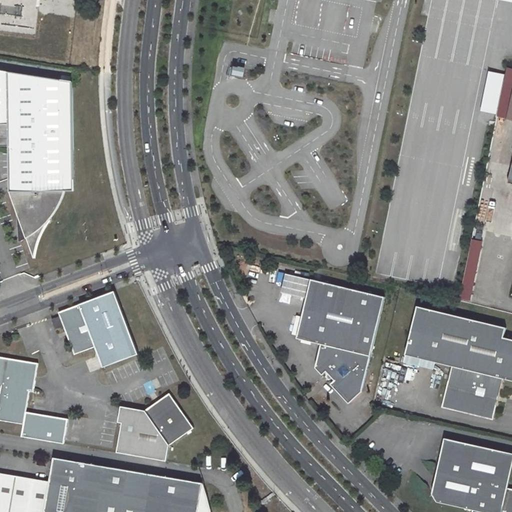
[(0,0),(0,29),(34,34),(37,0),(0,0)]
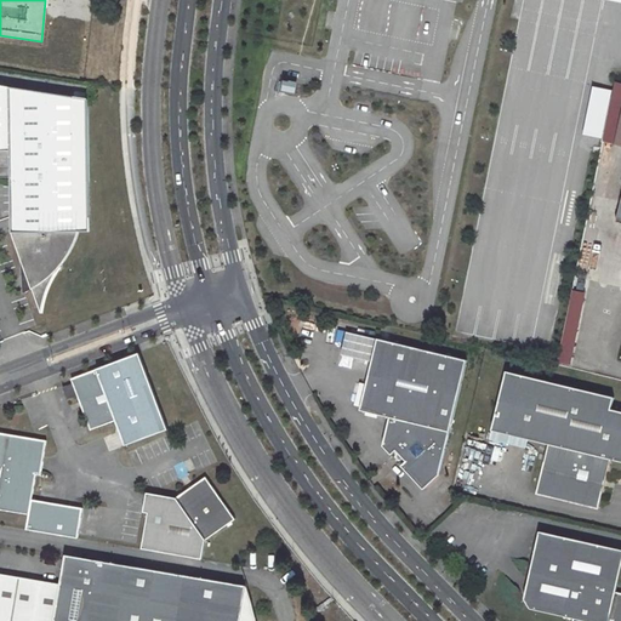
[(296,81),(280,79),(279,90),(286,91),(294,93),(296,81)]
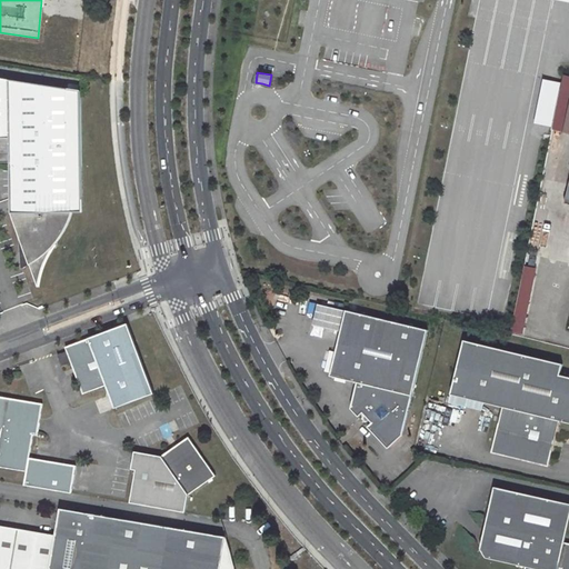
[(568,77),(563,76),(559,95),(568,97),(568,77)]
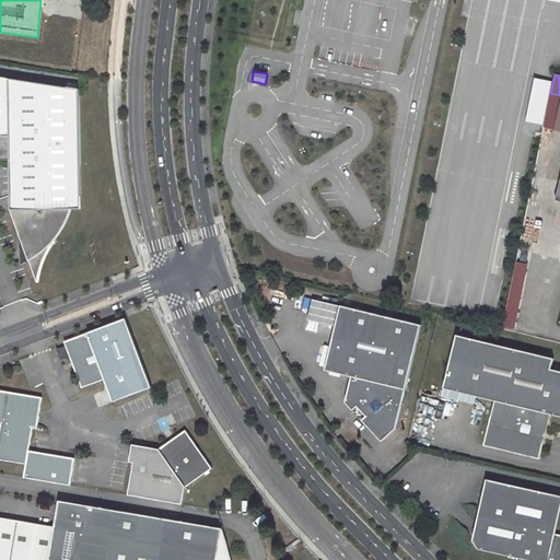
[(0,138),(10,138),(11,167),(21,167),(22,233),(20,233),(30,264),(37,283),(38,283),(39,273),(42,266),(45,259),(46,255),(53,245),(51,245),(54,243),(61,232),(66,223),(71,210),(72,203),(73,193),(74,182),(76,165),(80,165),(78,91),(0,78),(0,138)]
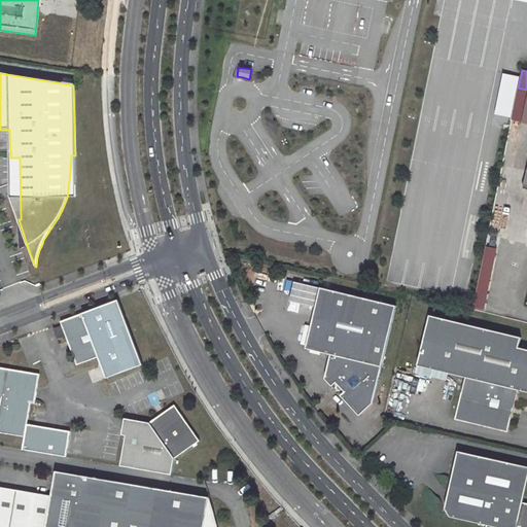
[(67,198),(76,198),(75,155),(71,155),(70,171),(69,181),(68,191),(67,198)]
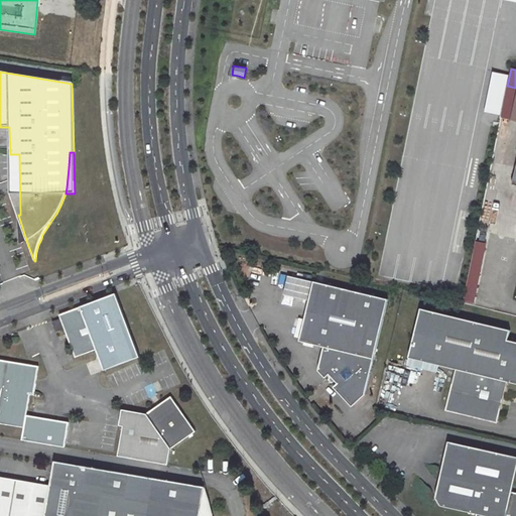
[(10,154),(11,195),(18,215),(20,215),(19,154),(10,154)]
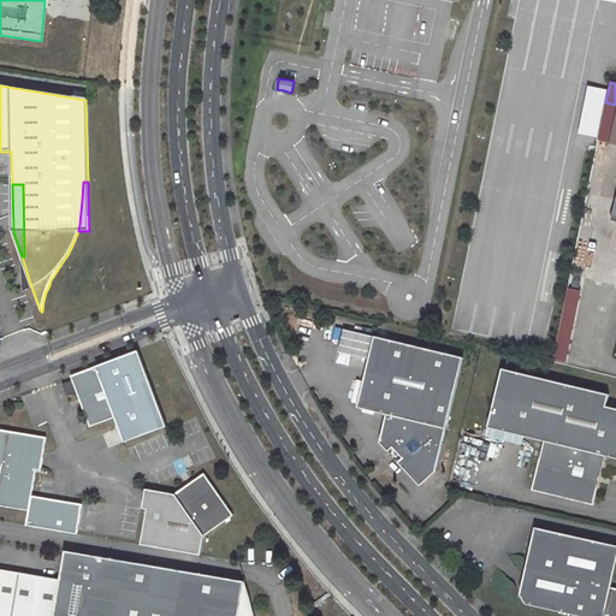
[(22,256),(22,294),(33,290),(22,256)]
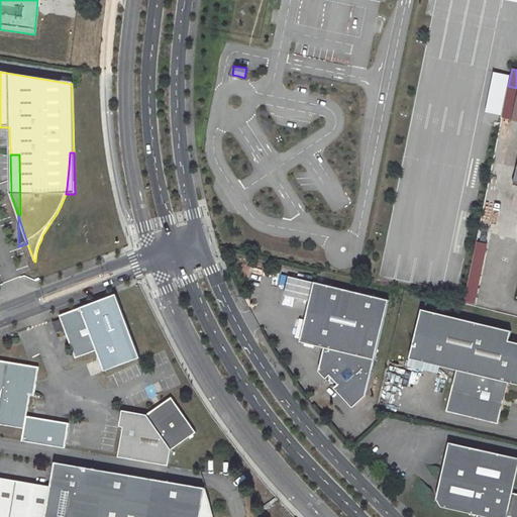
[(473,303),(487,243),(476,240),(461,300),(473,303)]
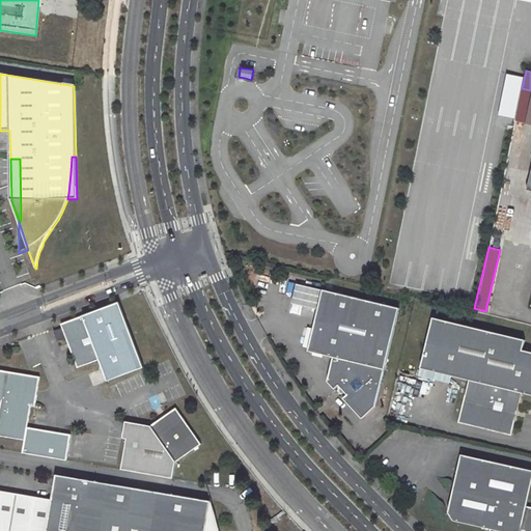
[(350,396),(344,400),(364,421),(378,408),(400,309),(324,291),(298,285),(294,305),(319,311),(309,353),(335,359),(329,383),(336,391),(340,387),(342,389),(341,391),(341,393),(343,394),(346,394),(350,396)]
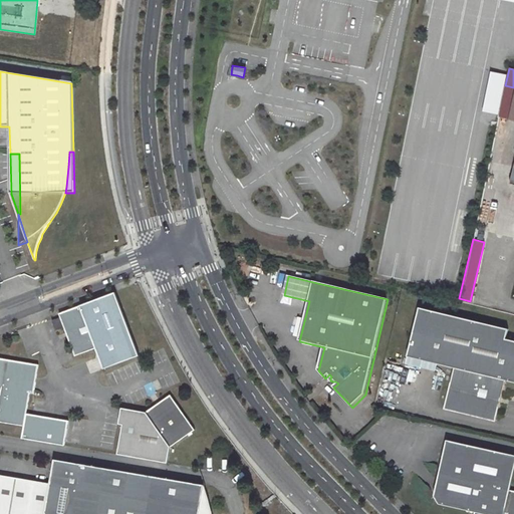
[(138,354),(113,291),(57,312),(62,326),(73,354),(94,347),(102,367),(138,354)]
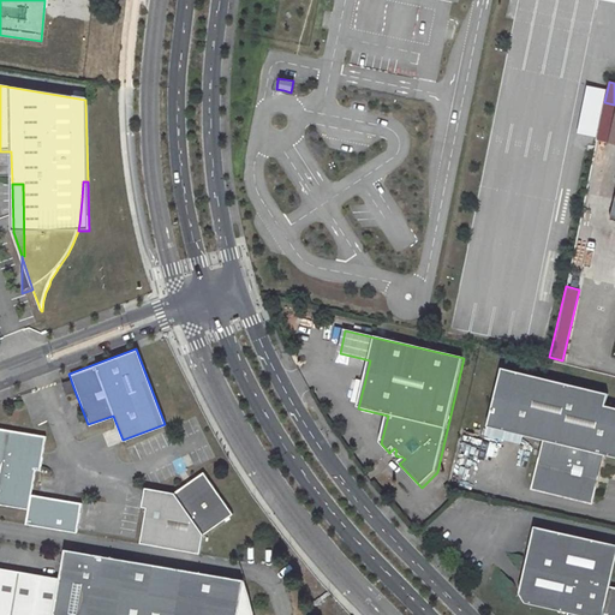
[(610,395),(503,369),(489,428),(544,441),(532,491),(595,506),(605,457),(614,458),(614,407),(607,406),(610,395)]
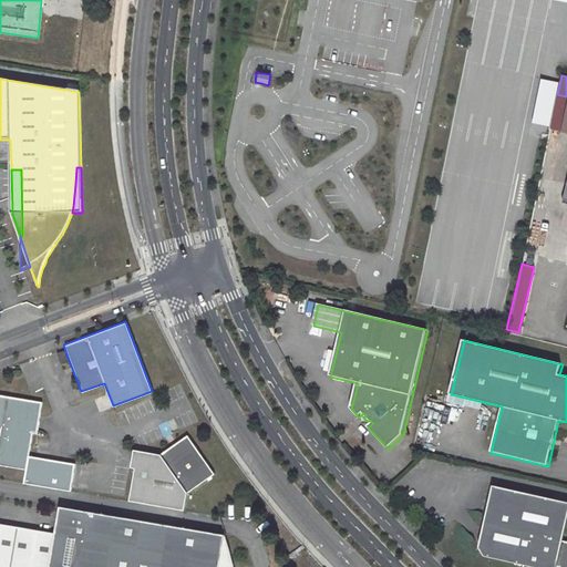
[(64,350),(55,353),(59,363),(68,360),(64,350)]
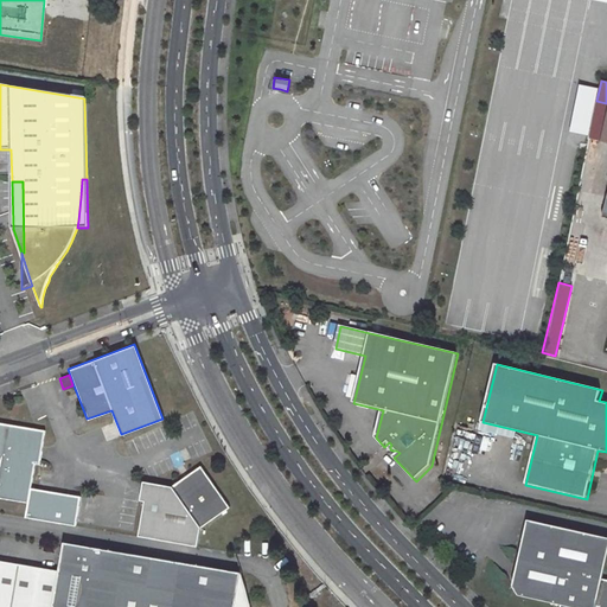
[(0,498),(26,503),(24,517),(74,526),(78,497),(29,489),(33,464),(38,465),(44,430),(0,422),(0,498)]
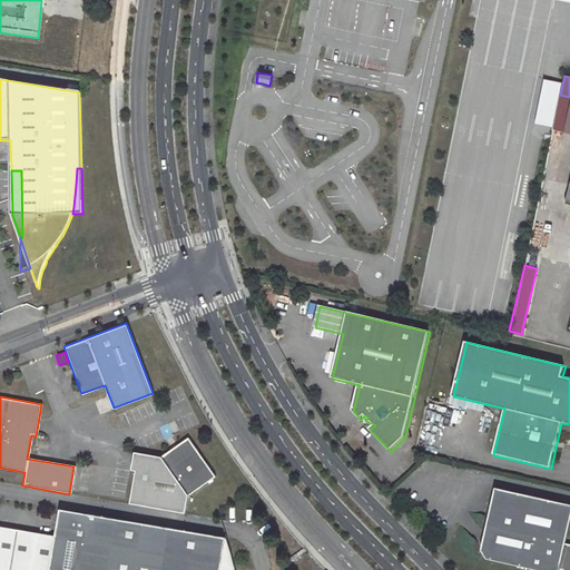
[(136,453),(127,504),(183,514),(186,495),(213,477),(186,438),(158,458),(136,453)]
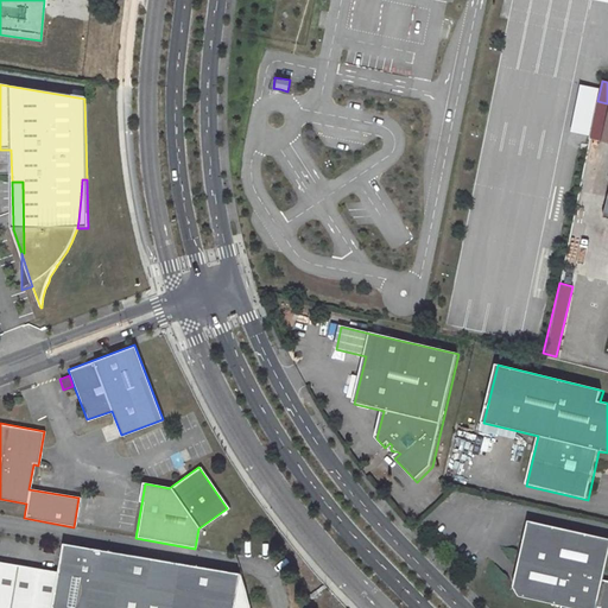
[(607,607),(607,581),(603,581),(607,558),(607,538),(529,521),(517,575),(513,588),(519,597),(562,607),(561,607),(607,607)]
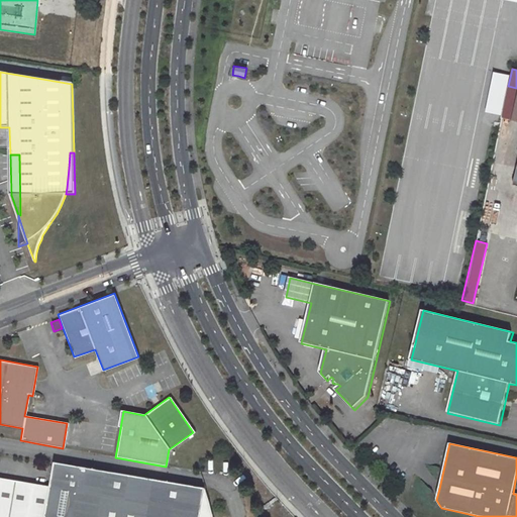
[(210,516),(203,486),(53,460),(48,485),(42,516),(210,516)]
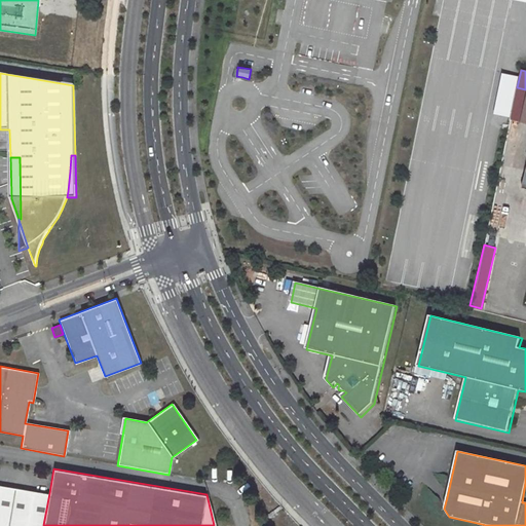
[(43,525),(49,493),(0,485),(0,525),(43,525)]
